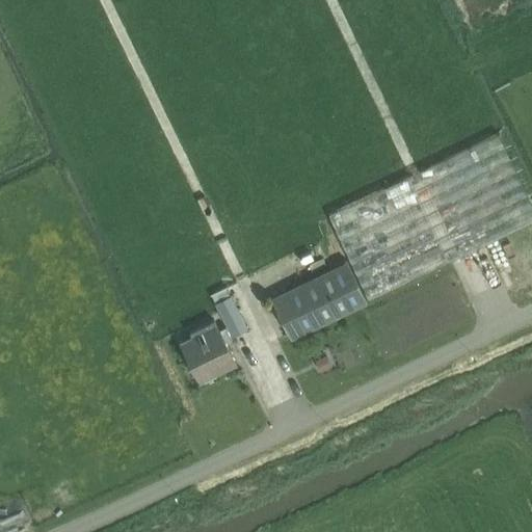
[(369,299),(531,220),(531,205),(498,135),(328,215),(369,299)]
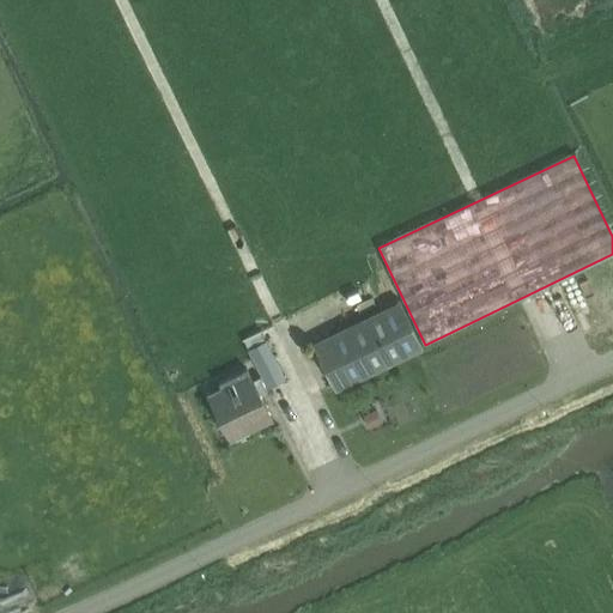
[(334,388),(423,346),(401,302),(313,344),(334,388)]
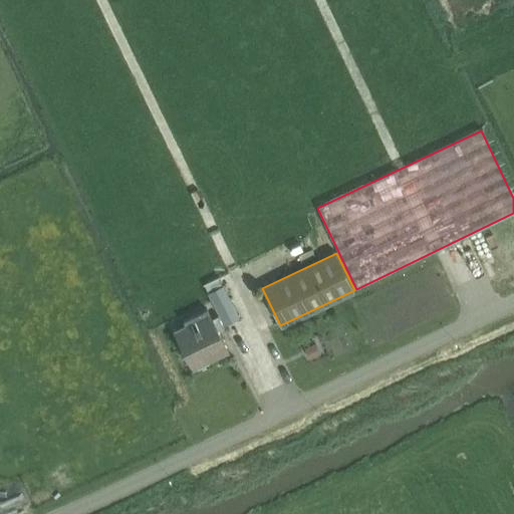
[(223,286),(222,286),(219,280),(205,287),(208,294),(219,315),(234,307),(223,286)]
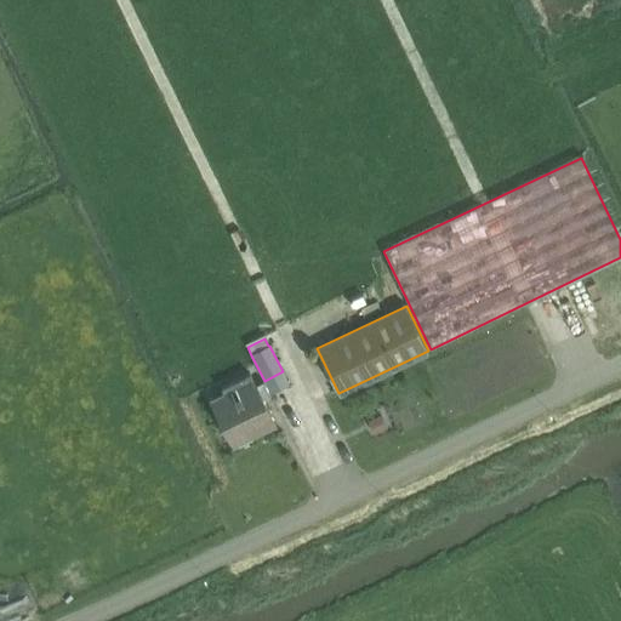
[(263,381),(256,386),(254,380),(250,374),(222,388),(224,394),(211,400),(233,445),(275,425),(263,399),(271,396),(263,381)]
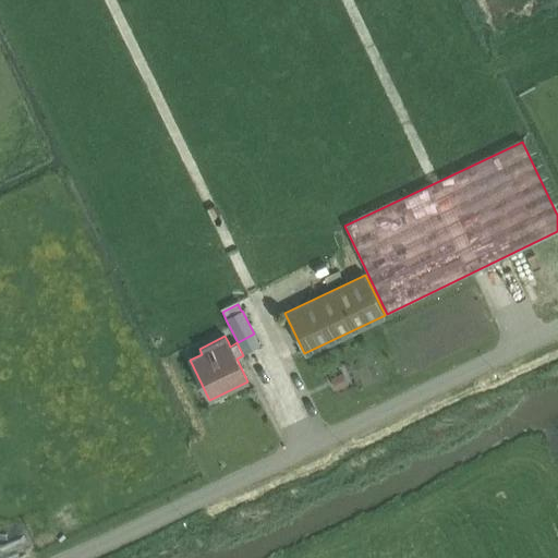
[(180,455),(160,463),(165,474),(185,465),(180,455)]
